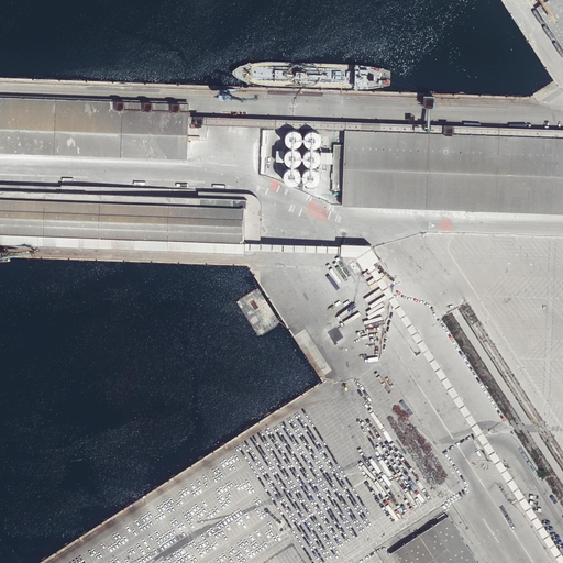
[(562,0),(548,0),(537,8),(562,48),(562,0)]
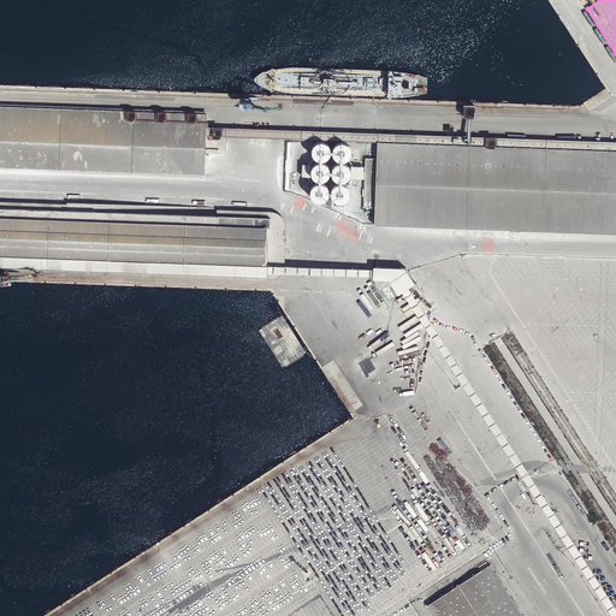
[(0,106),(0,166),(203,175),(207,135),(207,126),(207,122),(206,120),(206,113),(0,106)]
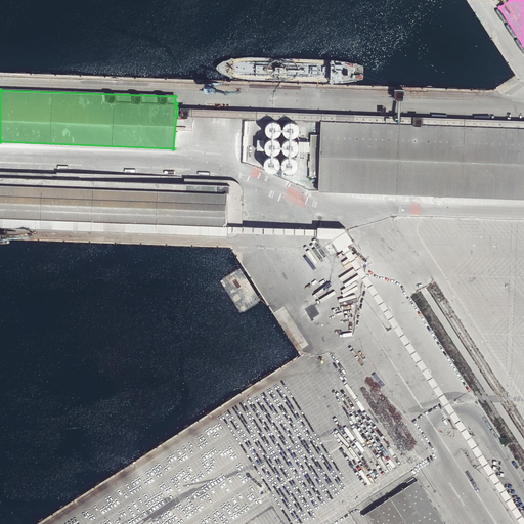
[(280,125),(279,123),(277,121),(275,120),(273,120),(270,120),(268,121),(266,123),(265,125),(265,128),(265,130),(267,132),(269,134),(272,135),(274,135),(277,134),(278,132),(280,130),(280,127),(280,125)]
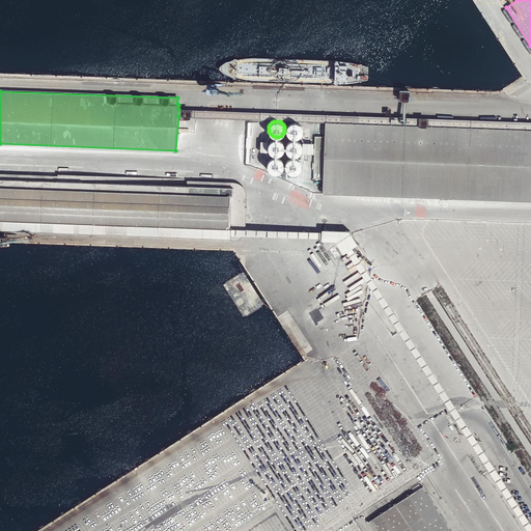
[(302,127),(301,124),(300,122),(297,121),(295,121),(292,121),(289,122),(288,124),(286,127),(286,130),(287,133),(288,135),(291,136),(294,137),(297,137),(299,136),(301,134),(302,132),(303,130),(302,127)]
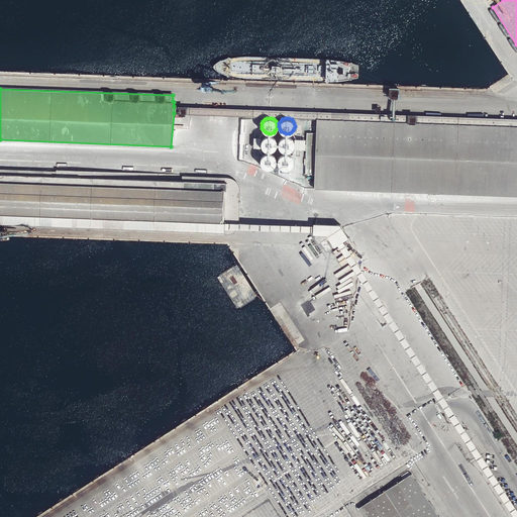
[(516,125),(316,119),(316,133),(314,174),(314,188),(516,196),(516,125)]
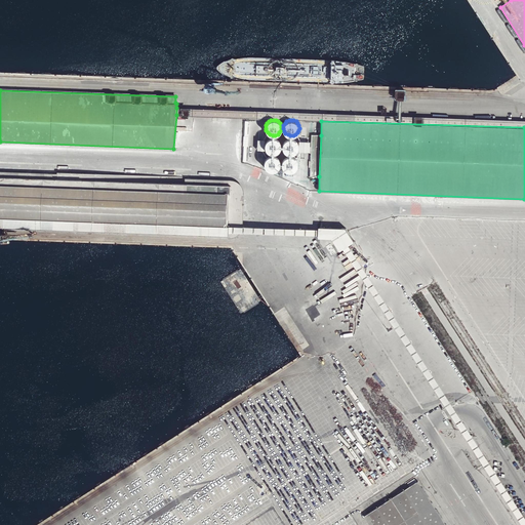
[(311,176),(319,176),(321,135),(312,135),(311,176)]
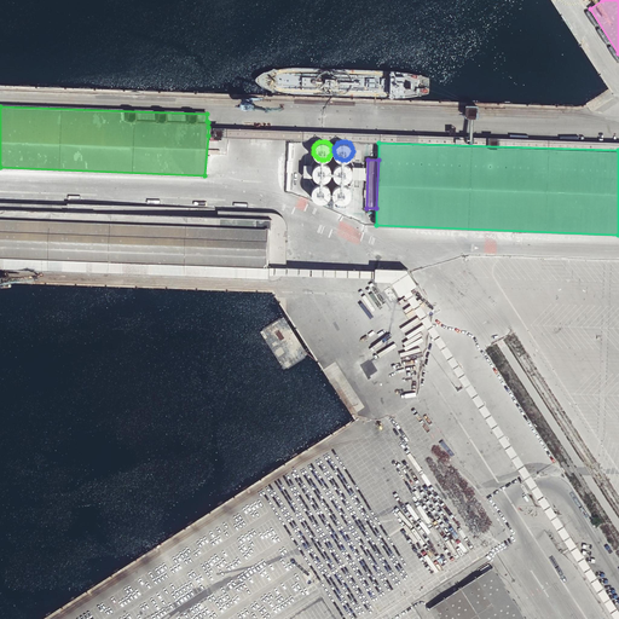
[(330,168),(329,166),(327,163),(324,162),(322,161),(318,162),(316,163),(313,165),(312,168),(312,171),(313,174),(314,177),(317,179),(320,179),(323,179),(327,178),(329,177),(330,173),(330,171),(330,168)]
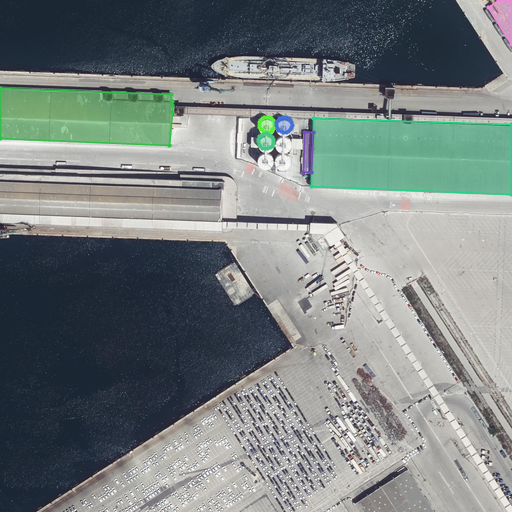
[(290,139),(289,137),(288,135),(286,134),(283,134),(281,134),(279,135),(277,137),(276,139),(275,142),(276,145),(277,147),(280,148),(282,149),(285,149),(287,148),(289,146),(290,144),(291,142),(290,139)]
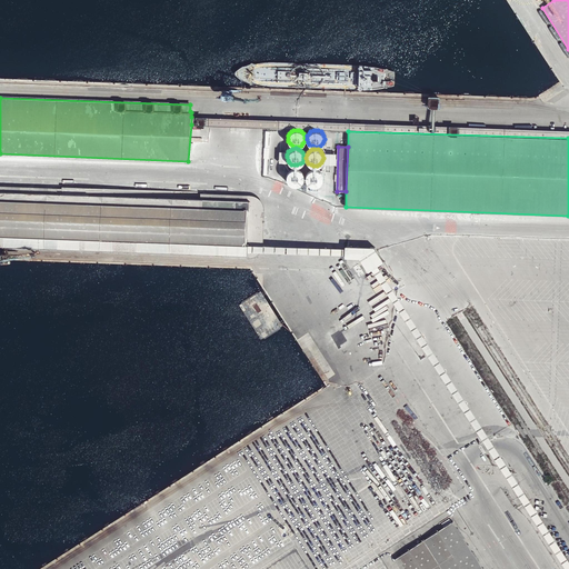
[(0,156),(188,163),(188,161),(0,153),(0,156)]
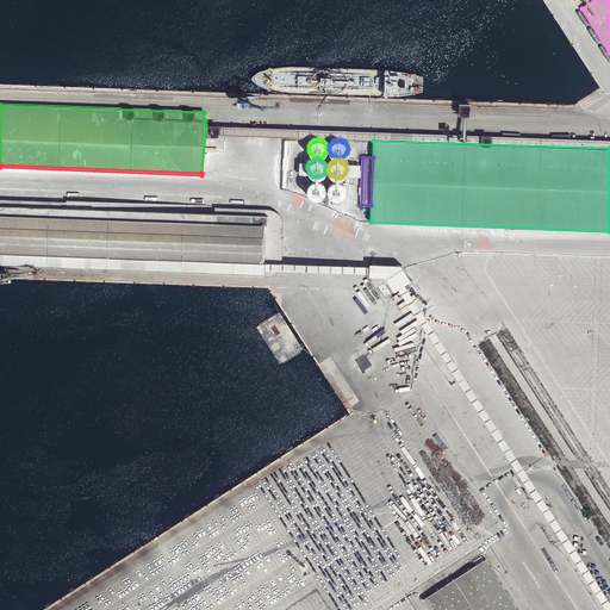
[(325,186),(324,184),(322,181),(319,180),(316,180),(313,180),(311,181),(309,184),(307,186),(307,190),(307,192),(310,195),(312,197),(315,198),(318,198),(321,197),(323,194),(324,192),(325,190),(325,186)]
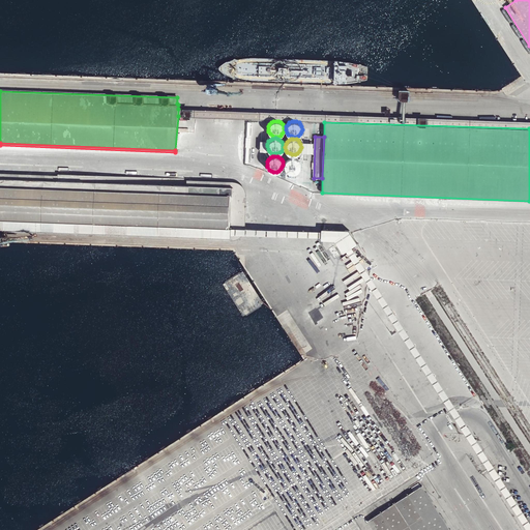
[(299,163),(298,160),(297,158),(295,157),(292,157),(290,157),(288,158),(286,160),(285,163),(284,166),(285,169),(287,171),(289,172),(291,173),(294,173),(296,172),(298,170),(299,168),(300,166),(299,163)]
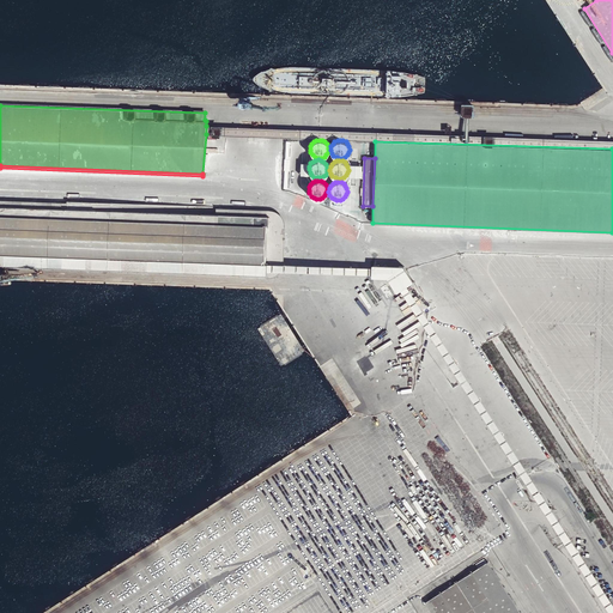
[(0,200),(0,268),(269,278),(273,278),(277,275),(280,273),(267,272),(0,261),(0,206),(141,212),(141,206),(0,200)]
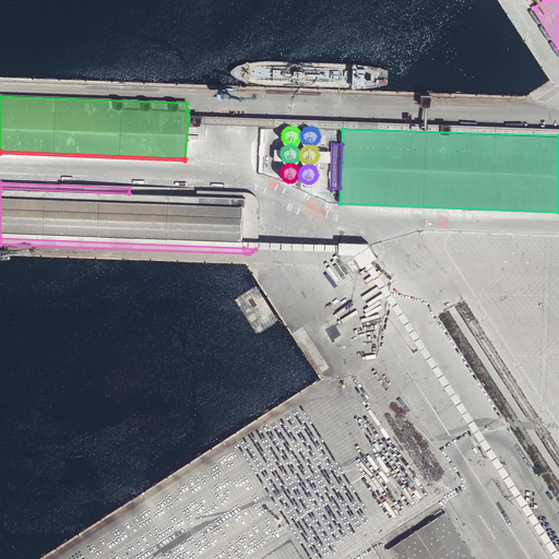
[(244,242),(246,198),(143,193),(143,188),(143,187),(129,186),(129,188),(129,193),(0,188),(0,238),(244,248),(244,242)]
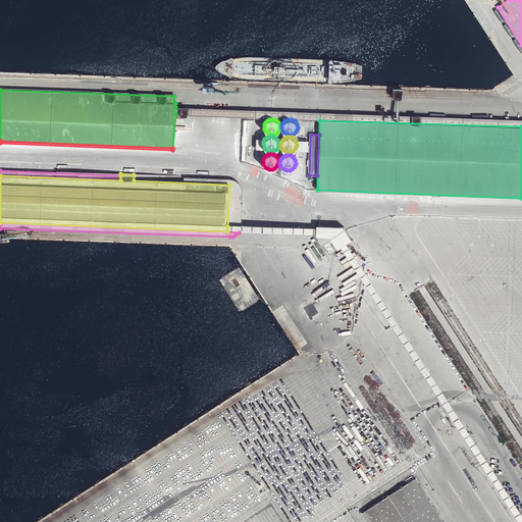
[(233,179),(230,179),(134,175),(134,180),(229,185),(227,226),(241,226),(242,225),(242,189),(242,187),(240,184),(237,181),(233,179)]
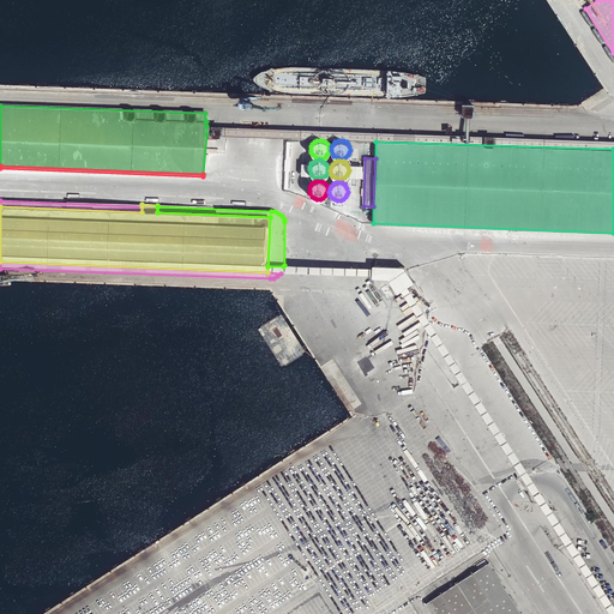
[(372,269),(369,269),(283,266),(268,266),(268,272),(281,274),(372,276),(372,278),(392,280),(398,289),(401,288),(612,613),(613,613),(613,603),(593,571),(407,283),(409,282),(398,266),(372,265),(372,269)]
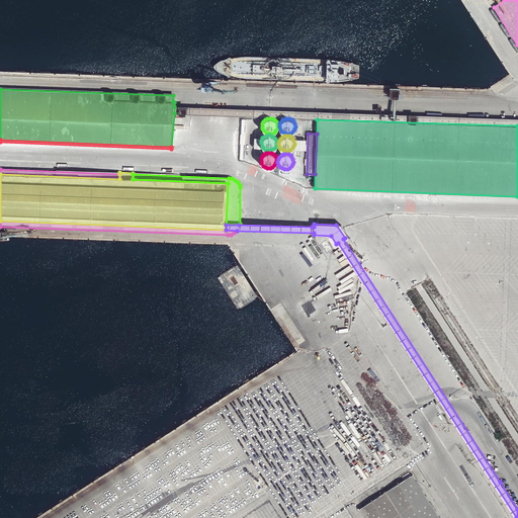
[(436,517),(410,478),(359,511),(363,517),(436,517)]
